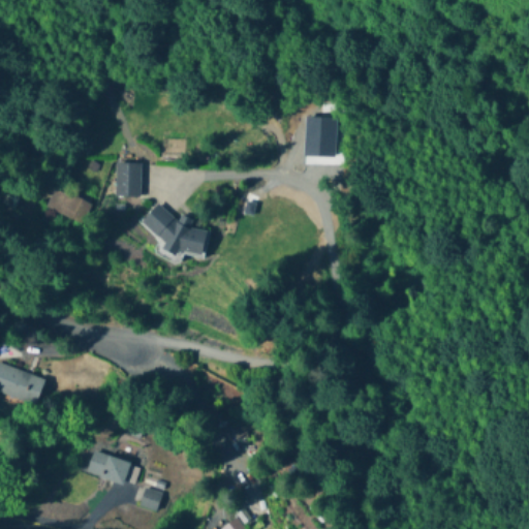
[(116,198),(141,198),(141,164),(116,164),(116,198)]
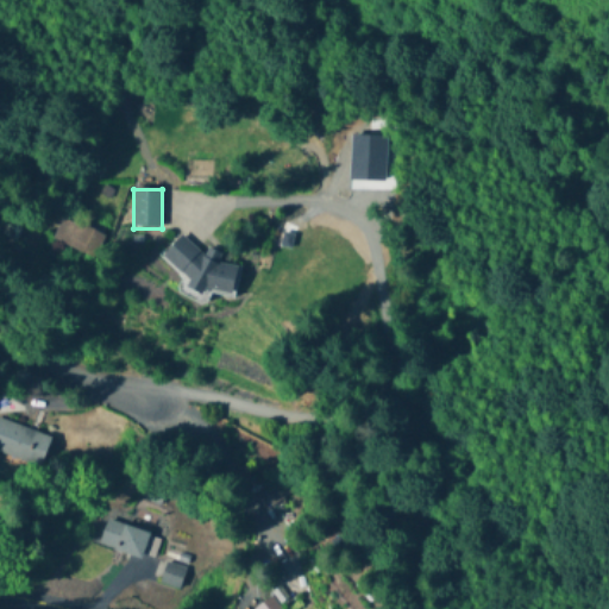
[(50,244),(95,261),(105,237),(60,219),(50,244)]
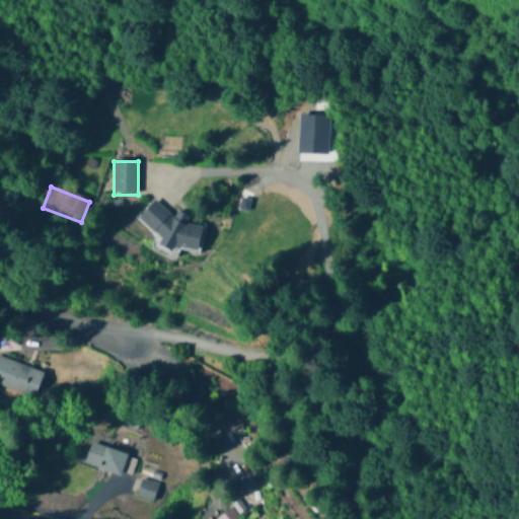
[(187,225),(189,215),(146,208),(143,229),(163,232),(161,248),(200,254),(204,228),(187,225)]
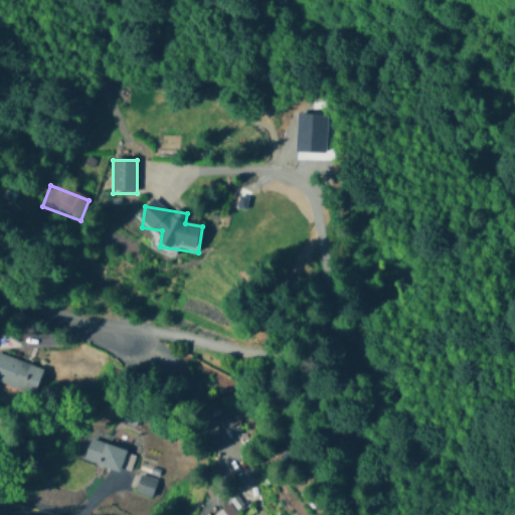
[(43,370),(0,356),(0,385),(34,397),(43,370)]
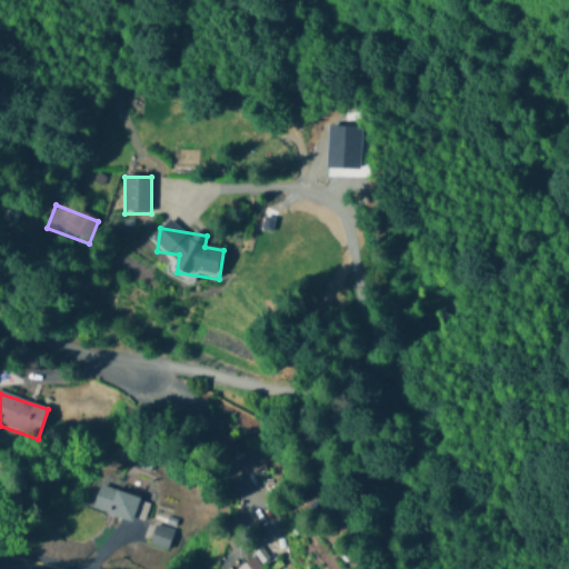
[(141,527),(149,505),(99,487),(91,508),(141,527)]
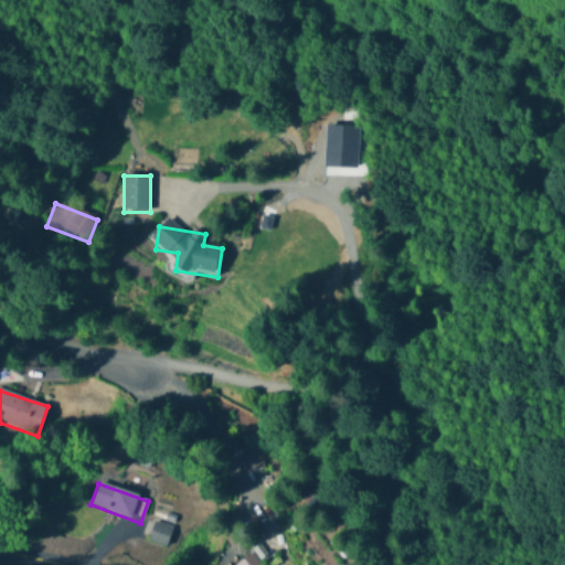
[(171,528),(155,523),(149,542),(166,546),(171,528)]
